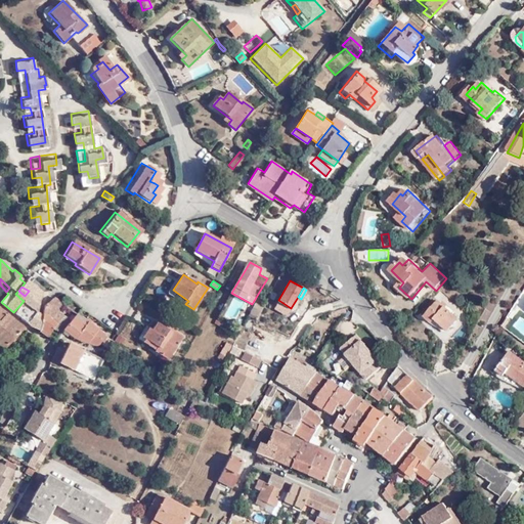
[(45,304),(40,331),(49,336),(54,329),(63,314),(60,312),(67,305),(54,297),(45,304)]
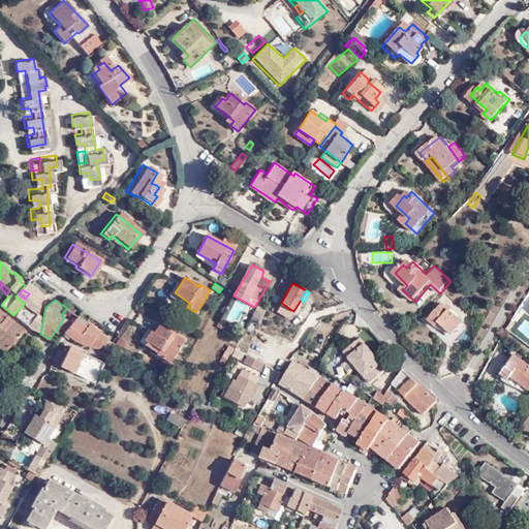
[(293,311),(281,303),(276,311),(289,318),(293,311)]
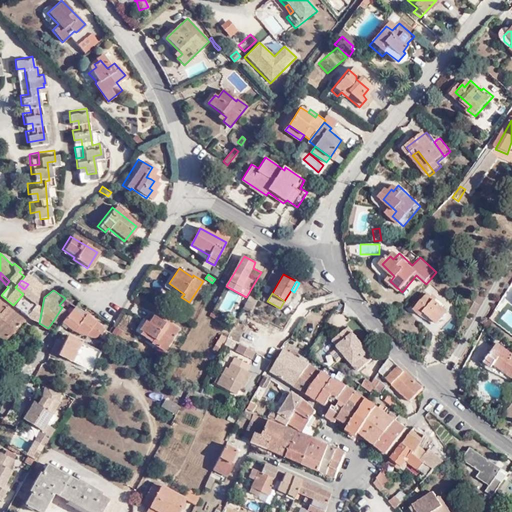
[(32,319),(36,305),(23,294),(13,305),(32,319)]
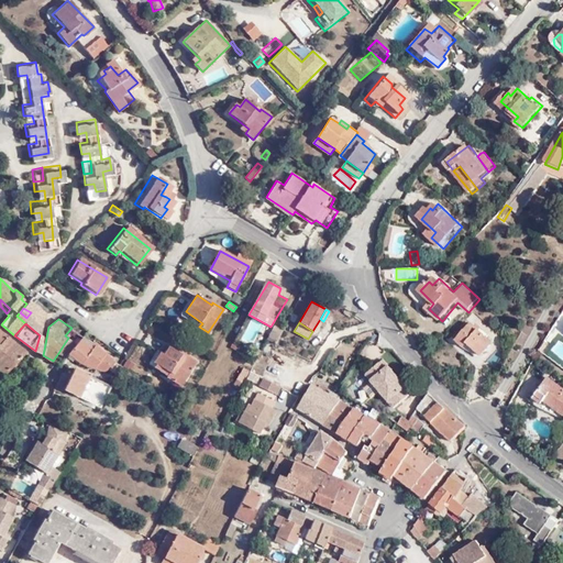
[(275,342),(283,329),(274,324),(266,338),(267,339),(275,342)]
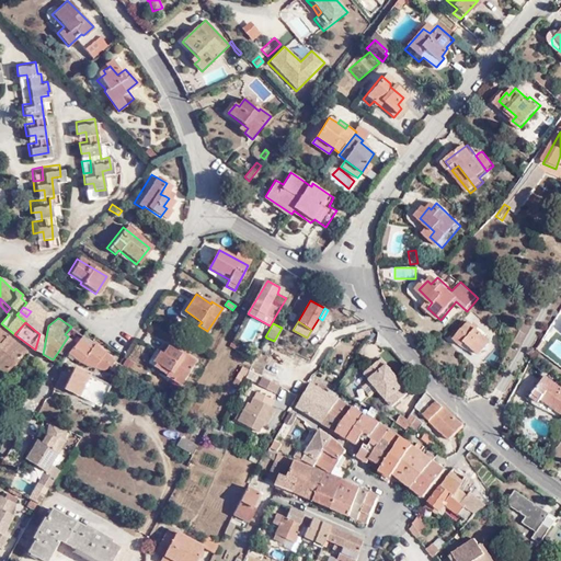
[(472,324),(456,342),(464,350),(469,345),(481,357),(493,343),(472,324)]
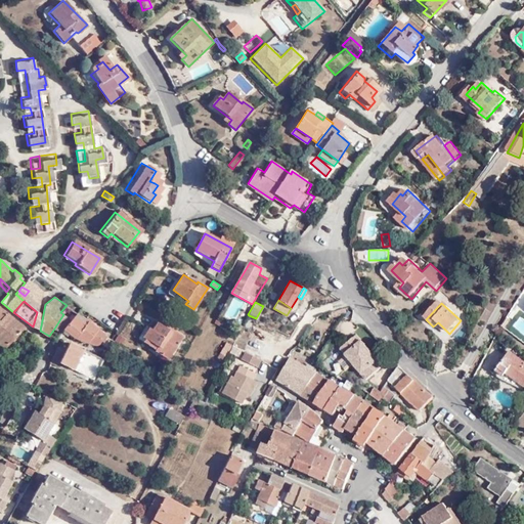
[(0,347),(2,349),(24,328),(0,307),(0,347)]
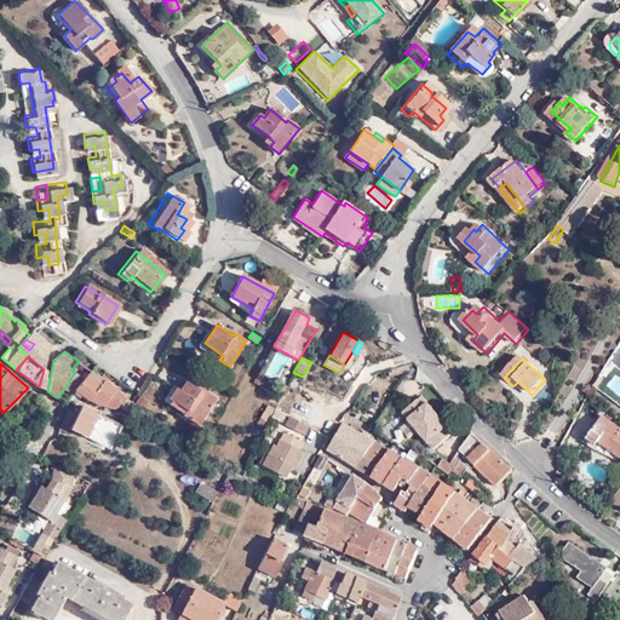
[(105,380),(91,369),(84,379),(74,391),(87,400),(89,399),(105,380)]
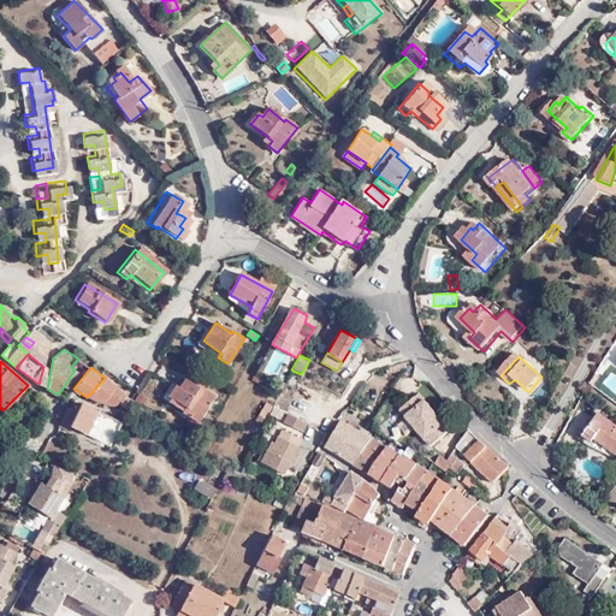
[(64,386),(71,391),(73,389),(83,377),(75,369),(64,386)]
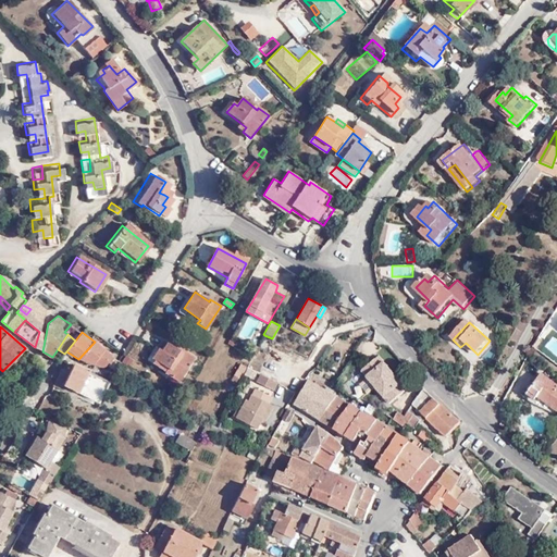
[(104,349),(95,342),(79,358),(84,361),(87,362),(94,363),(104,349)]
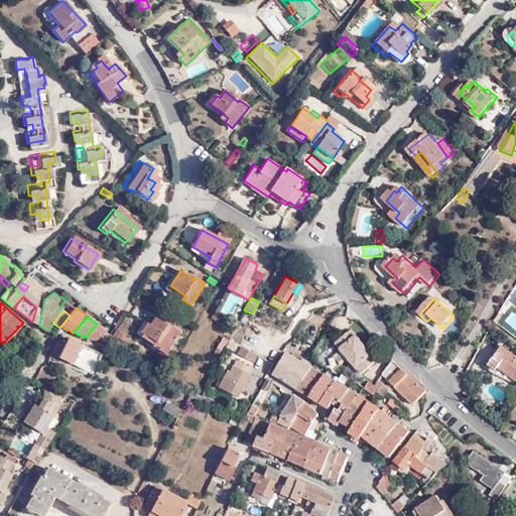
[(178,331),(168,325),(166,327),(153,318),(149,325),(146,323),(139,333),(159,345),(156,349),(165,354),(178,331)]
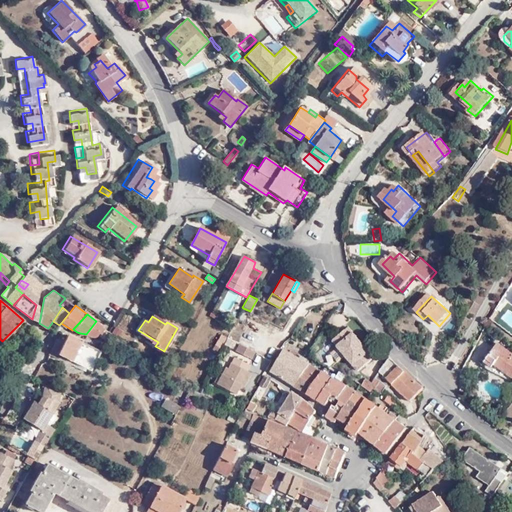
[(103,326),(96,321),(86,334),(94,336),(97,334),(103,326)]
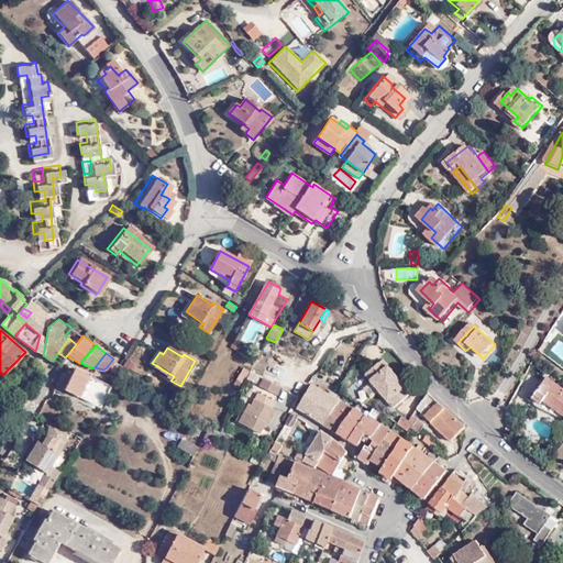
[(277,353),(268,367),(286,376),(294,362),(277,353)]
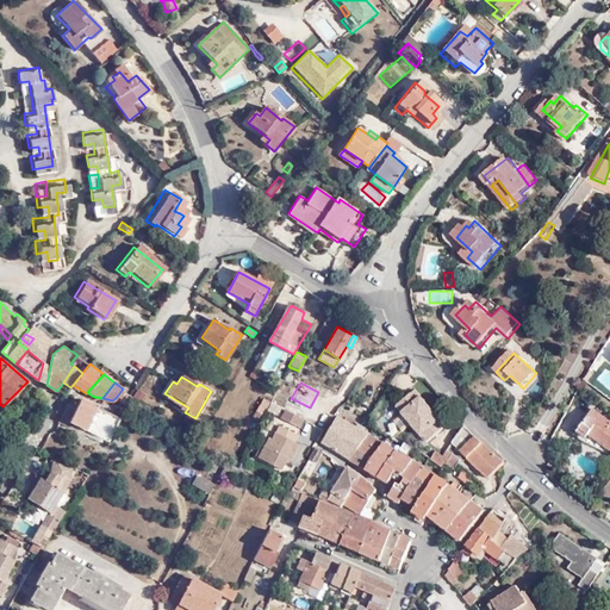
[(427,441),(446,425),(416,388),(396,404),(427,441)]
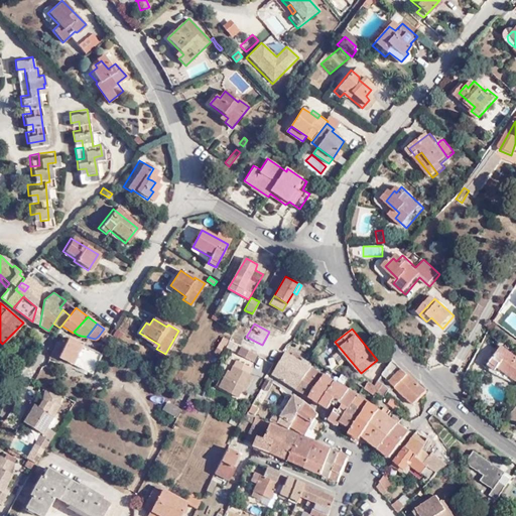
[(103,339),(108,342),(110,339),(112,341),(114,337),(107,333),(105,336),(103,339)]
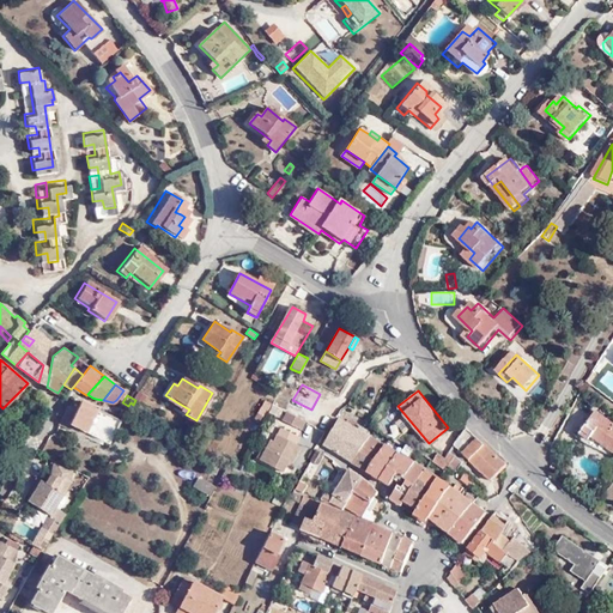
[(260,420),(271,401),(265,398),(254,417),(260,420)]
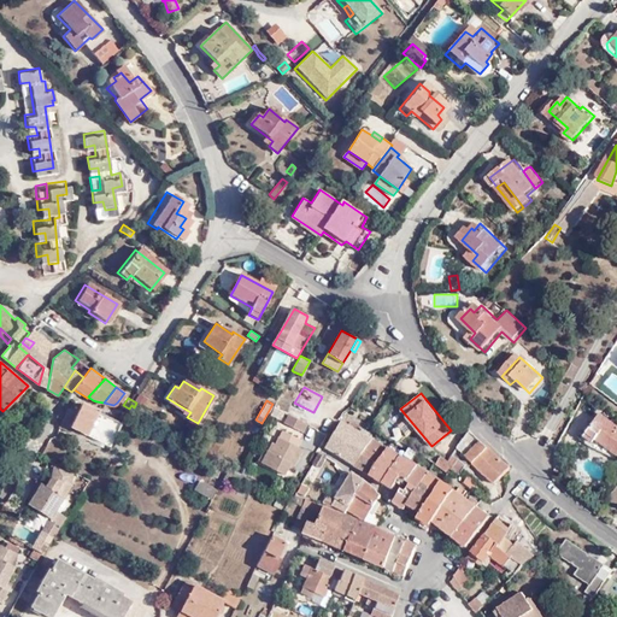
[(81,403),(77,409),(70,424),(84,433),(110,445),(121,421),(81,403)]
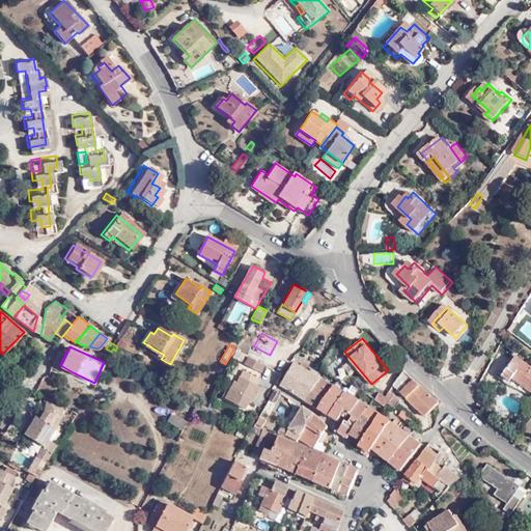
[(52,353),(49,359),(53,361),(60,365),(66,352),(56,352),(55,355),(52,353)]
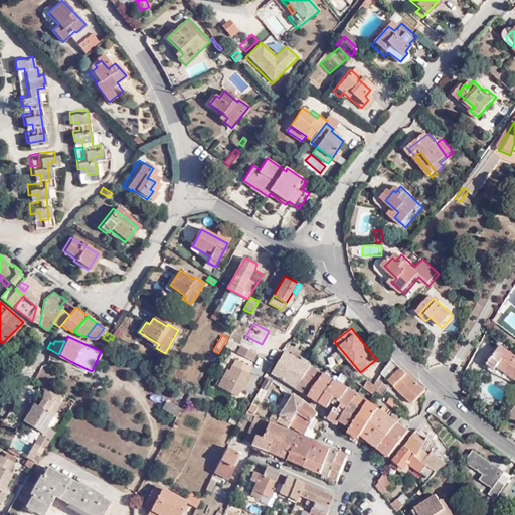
[(256,352),(242,345),(238,352),(252,359),(256,352)]
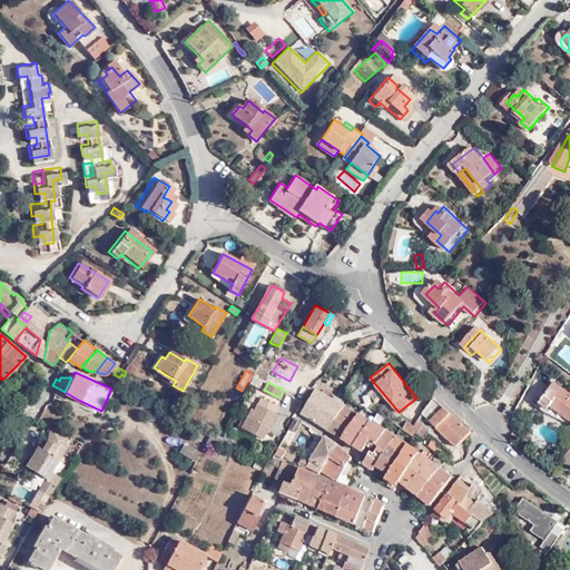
[(65,392),(57,387),(55,394),(62,399),(65,392)]
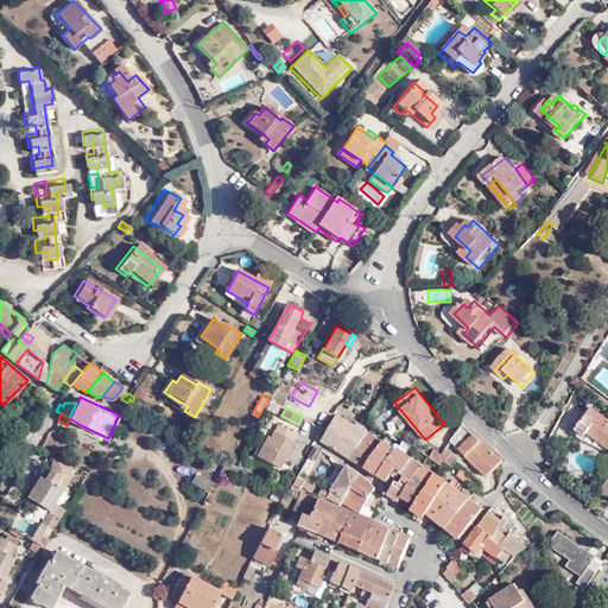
[(368,432),(337,415),(329,430),(323,439),(350,457),(368,432)]
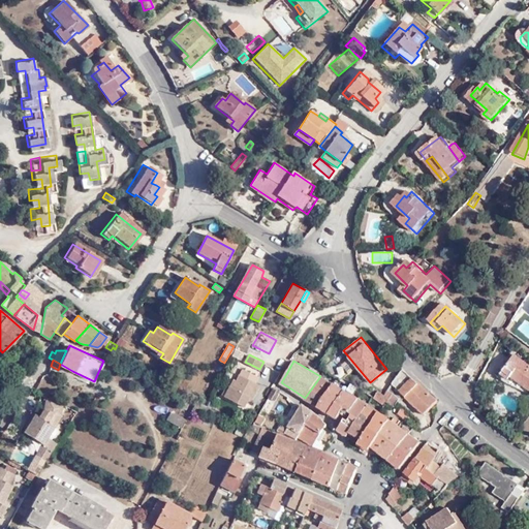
[(528,369),(518,362),(505,380),(511,385),(515,382),(528,393),(528,369)]
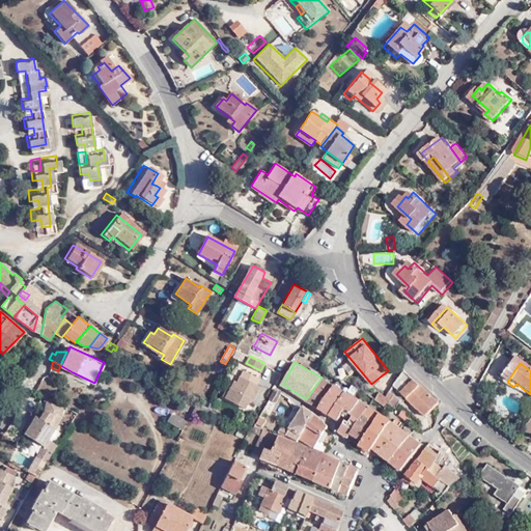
[(234,388),(232,387),(227,397),(247,408),(250,401),(252,397),(255,399),(261,386),(257,384),(259,376),(245,369),(234,388)]
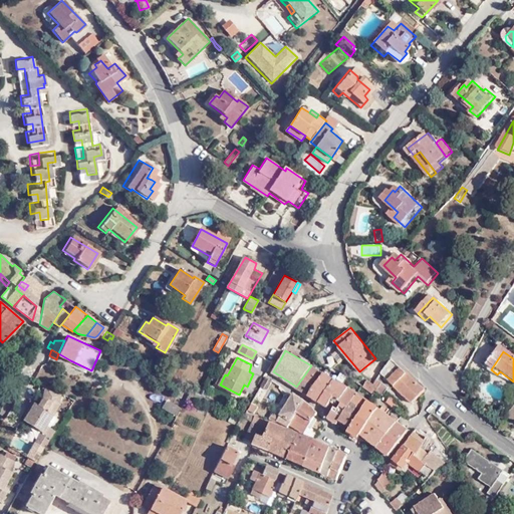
[(414,379),(391,357),(380,373),(395,386),(413,402),(424,390),(424,388),(416,378),(414,379)]
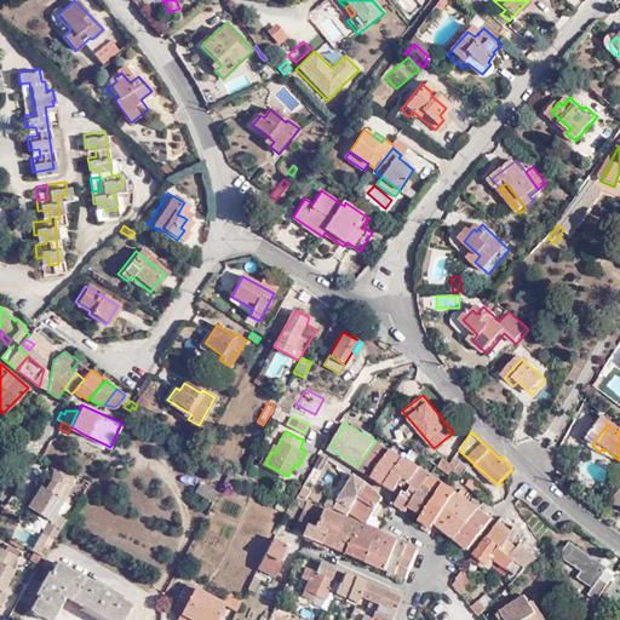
[(390,449),(375,441),(357,466),(373,476),(390,449)]
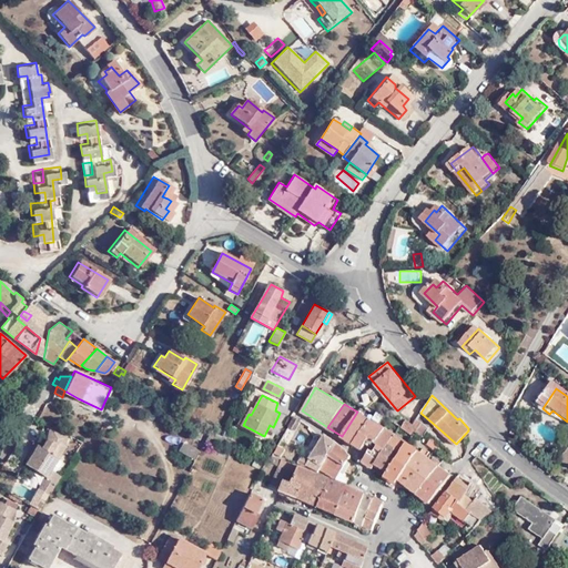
[(371,419),(357,412),(342,436),(354,444),(371,419)]
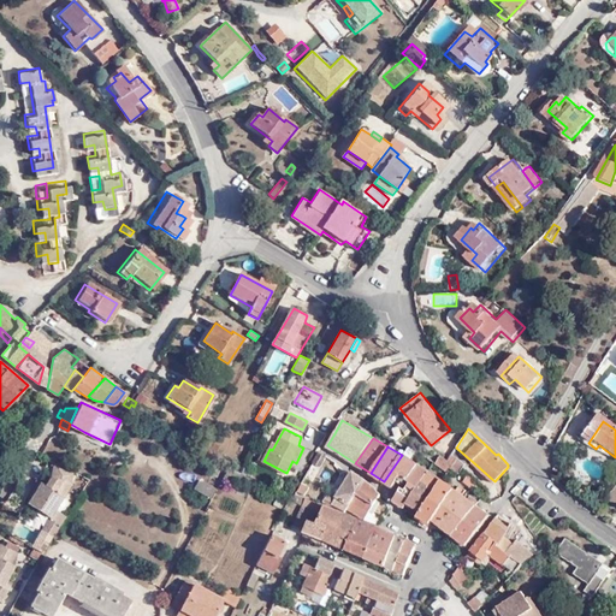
[(473,462),(456,448),(452,454),(452,455),(457,457),(467,465),(463,468),(465,468),(467,469),(473,462)]
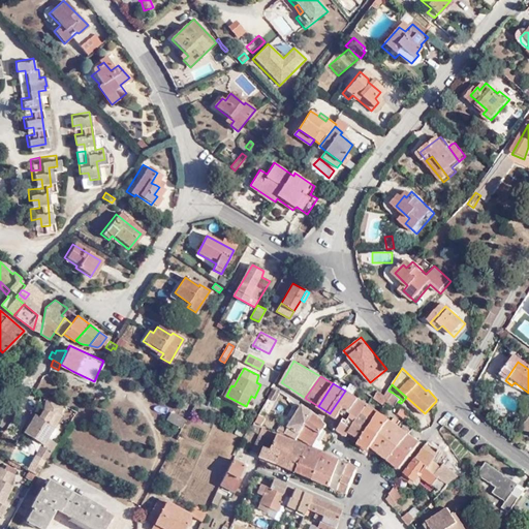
[(275,386),(268,399),(273,402),(275,399),(276,400),(281,391),(275,386)]
